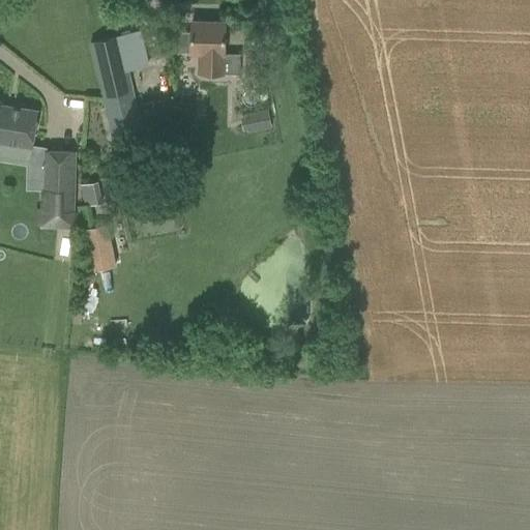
[(173,31),(172,52),(198,53),(208,53),(207,72),(226,74),(228,22),(192,21),(192,31),(173,31)]
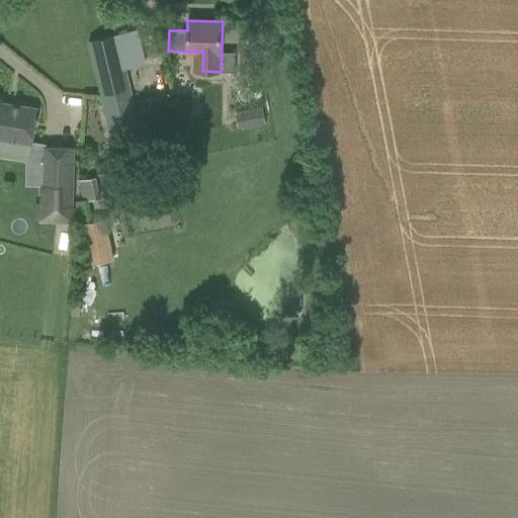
[(89,41),(112,145),(141,138),(121,55),(142,50),(137,30),(89,41)]
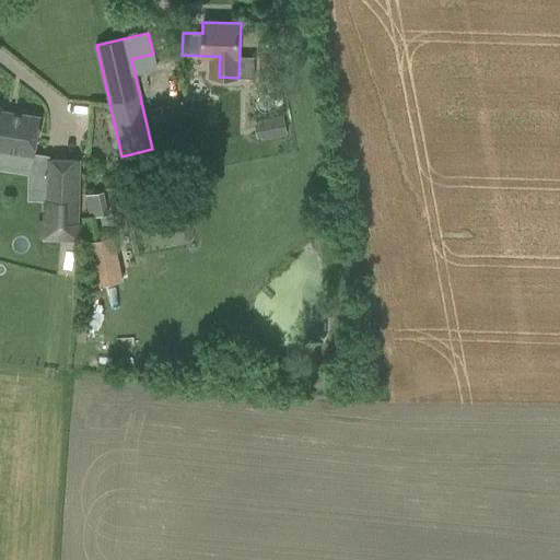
[(0,147),(2,148),(0,162),(0,163),(15,166),(18,151),(33,153),(38,118),(3,112),(1,108),(0,107),(0,147)]
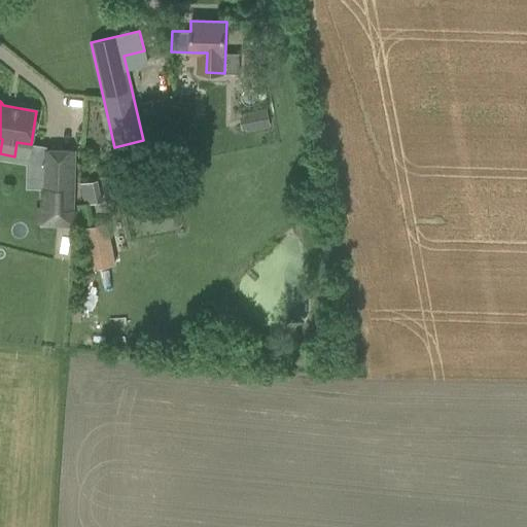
[(244,116),(239,117),(242,131),(247,129),(247,132),(270,127),(266,108),(243,113),(244,116)]
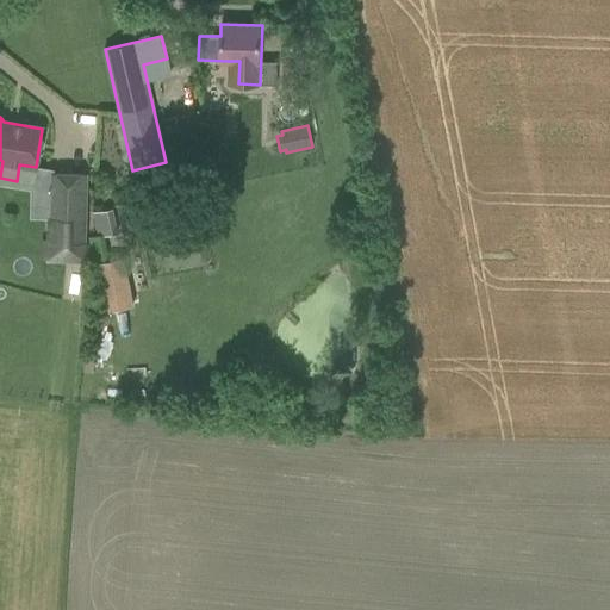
[(42,243),(41,259),(85,260),(85,244),(87,173),(49,172),(48,243),(42,243)]
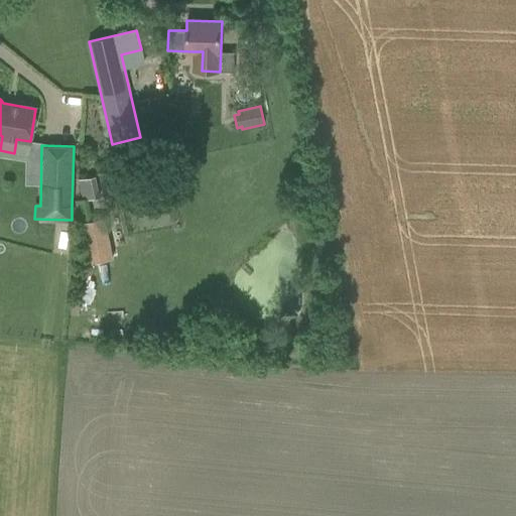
[(75,202),(79,222),(91,220),(87,201),(100,198),(95,176),(79,179),(83,200),(75,202)]
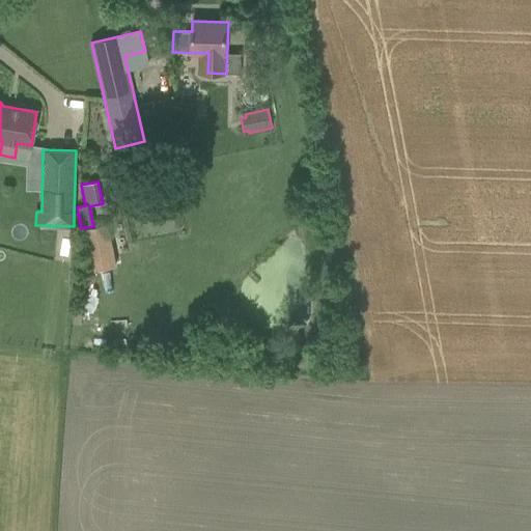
[(85,230),(91,263),(109,259),(102,226),(85,230)]
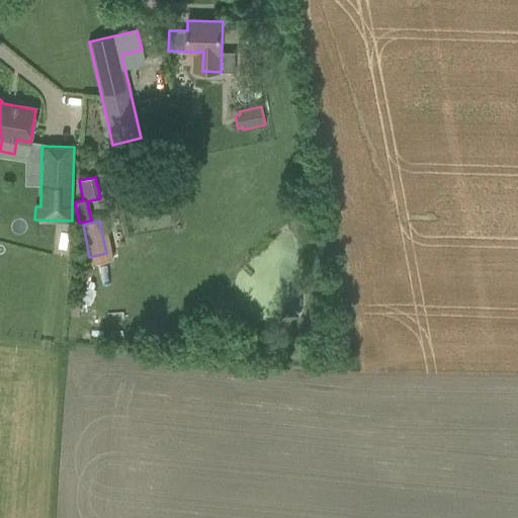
All buildings are outlined.
